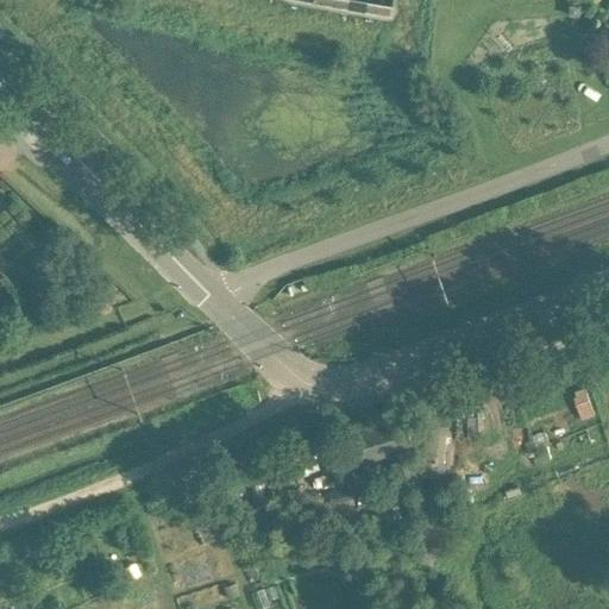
[(353,0),(350,0),(349,10),(364,12),(366,2),(353,0)]
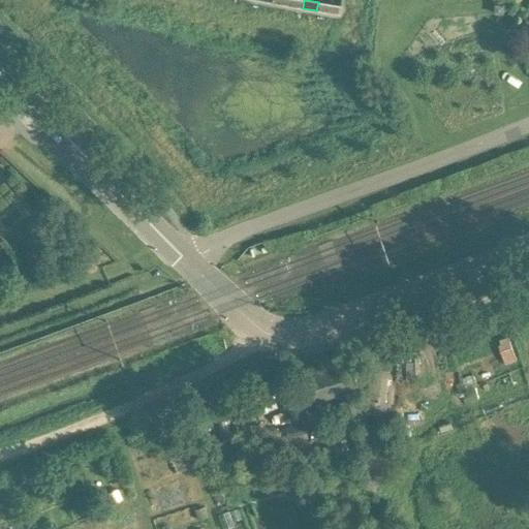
[(325,3),(324,11),(339,13),(340,5),(325,3)]
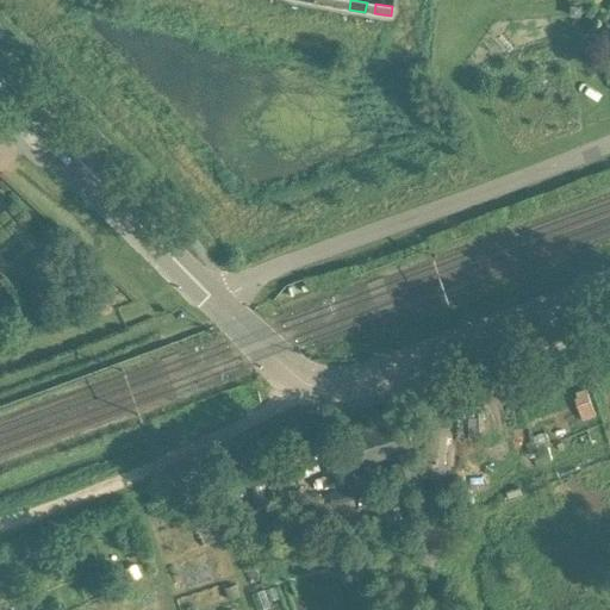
[(496,381),(503,378),(499,367),(491,369),(496,381)]
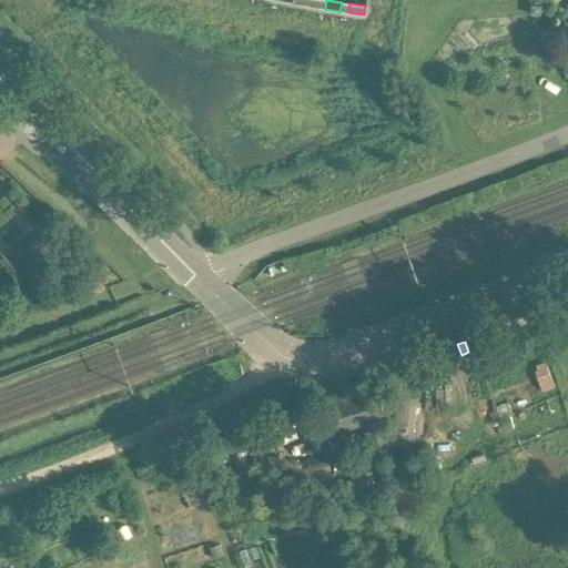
[(544,392),(554,387),(547,368),(535,372),(539,386),(541,385),(544,392)]
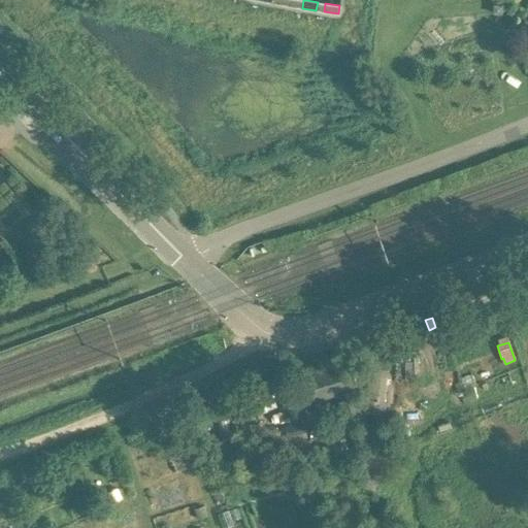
[(366,414),(380,415),(382,402),(385,402),(389,358),(372,357),(367,400),(366,414)]
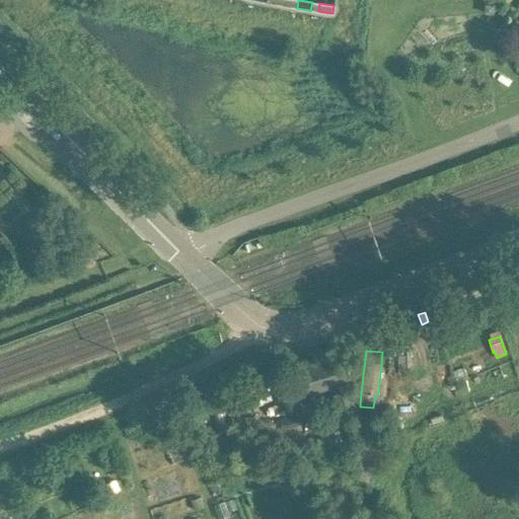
[(302,368),(308,387),(315,408),(335,401),(338,413),(356,406),(350,384),(353,383),(351,374),(345,355),(302,368)]
